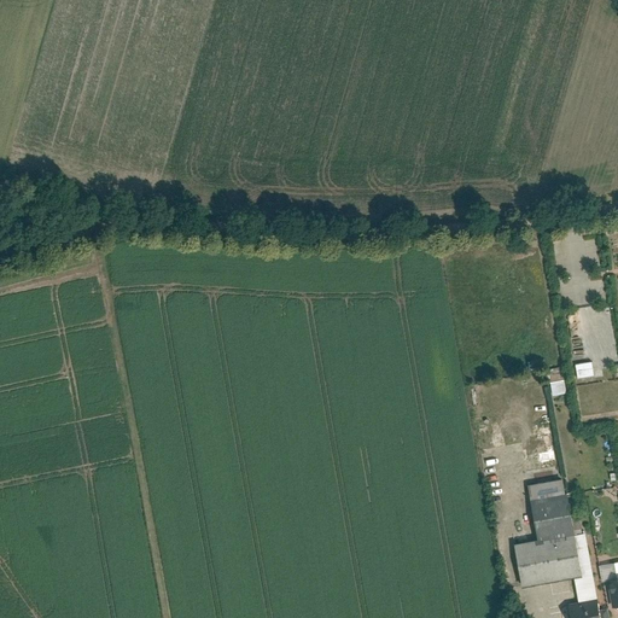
[(593,375),(592,361),(575,362),(575,377),(593,375)]
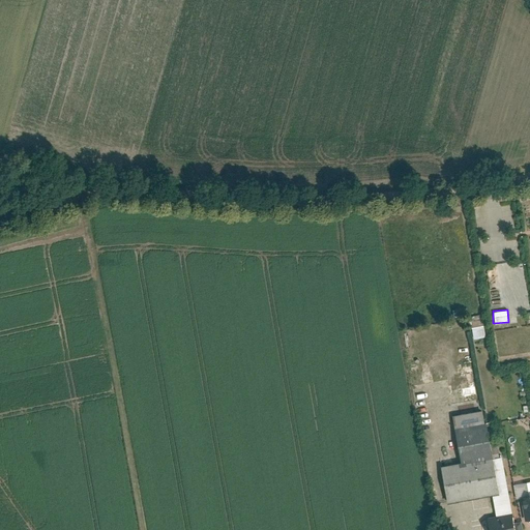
[(472,339),(484,336),(482,325),(470,326),(472,339)]
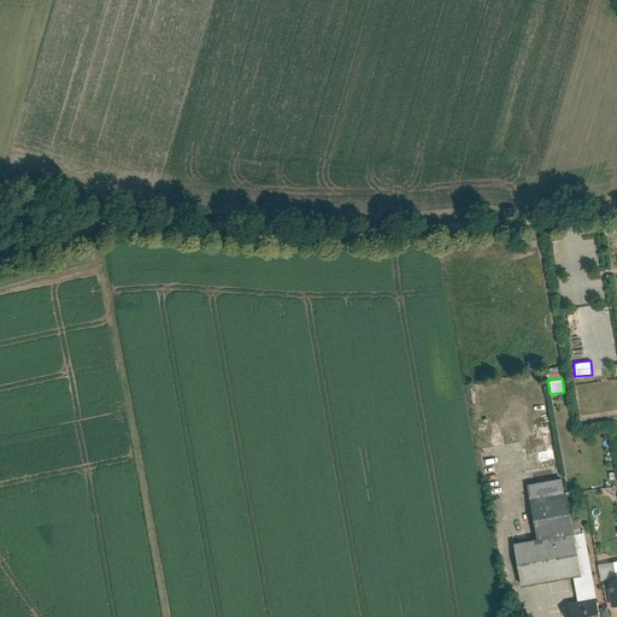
[(529,428),(536,462),(554,458),(547,424),(529,428)]
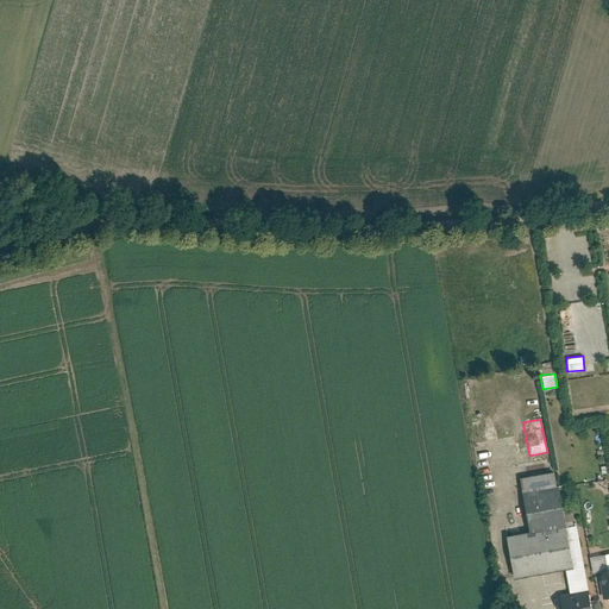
[(513,581),(566,571),(571,595),(594,590),(589,566),(582,526),(572,528),(564,485),(527,493),(535,535),(506,541),(513,581)]
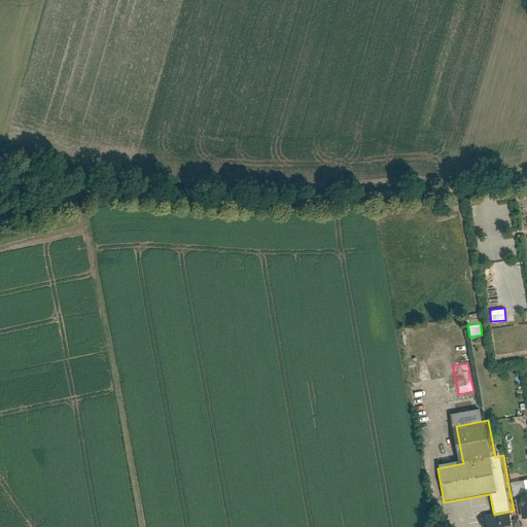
[(526,480),(525,481),(526,488),(526,493),(518,495),(524,518),(526,517),(526,480)]
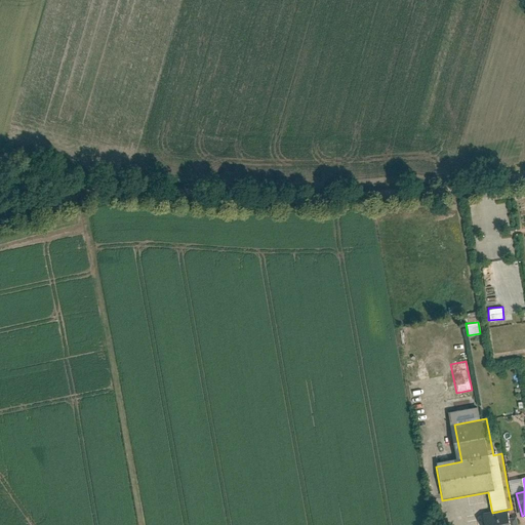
[(515,524),(512,509),(483,515),(484,524),(515,524)]
